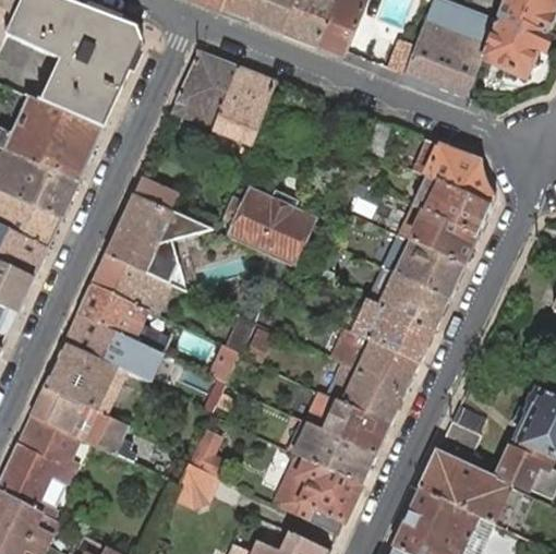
[(4,32),(19,0),(0,0),(0,43),(4,32)]
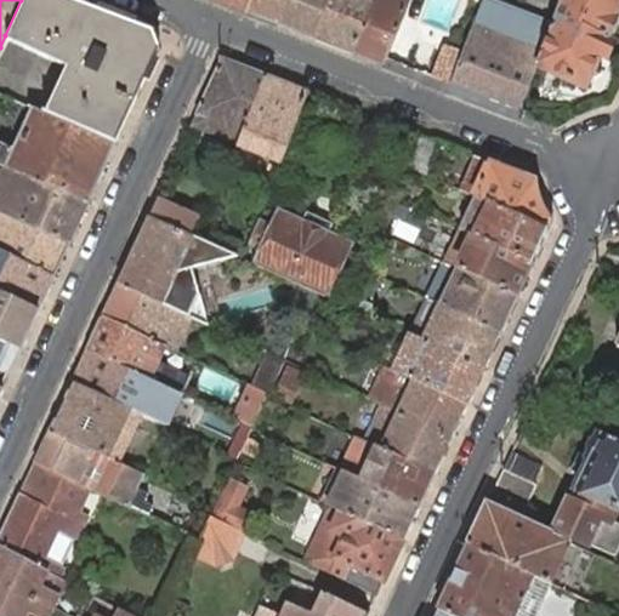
[(78,0),(21,0),(5,35),(51,57),(66,64),(44,110),(113,141),(158,45),(151,28),(134,22),(95,7),(94,5),(78,0)]
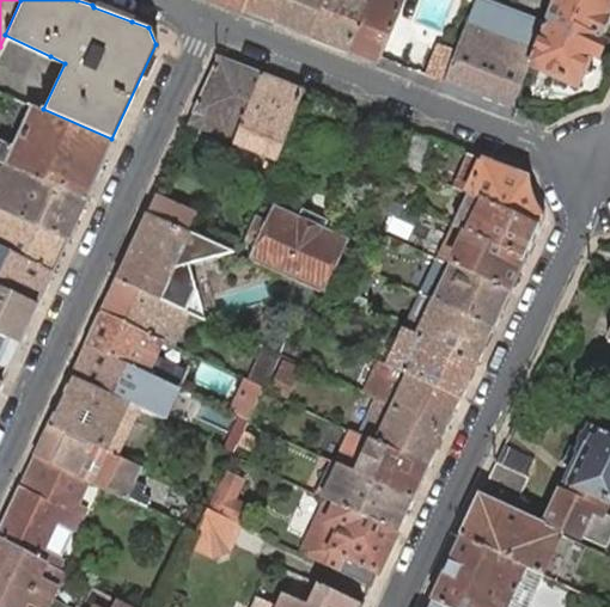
[(243,0),(310,26),(319,0),(243,0)]
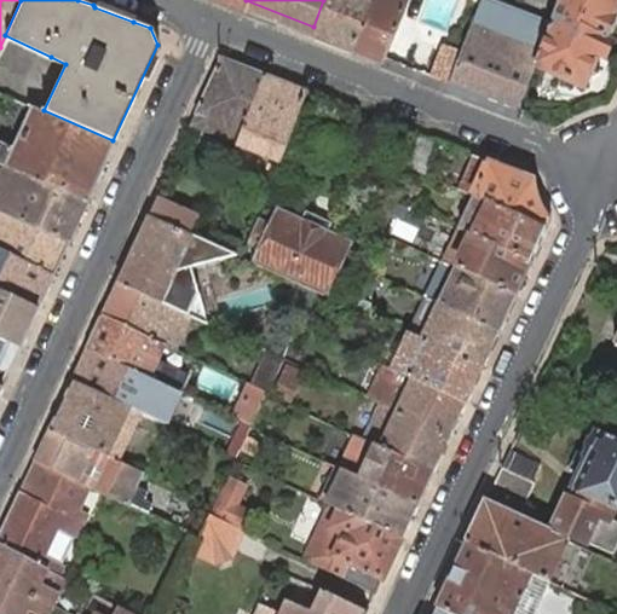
[(323,0),(313,27),(351,41),(365,0),(323,0)]
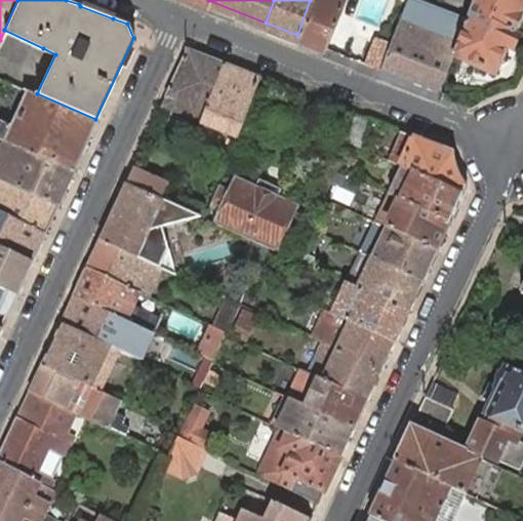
[(310,0),(297,35),(323,45),(340,0),(310,0)]
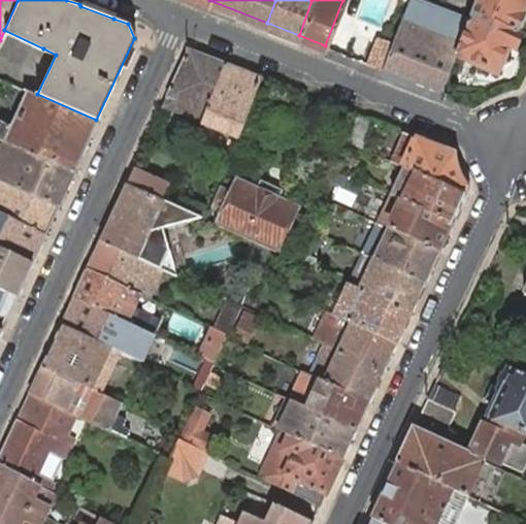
[(423,9),(458,23),(459,20),(466,23),(468,18),(422,0),(406,0),(402,10),(403,10),(417,15),(418,11),(423,9)]
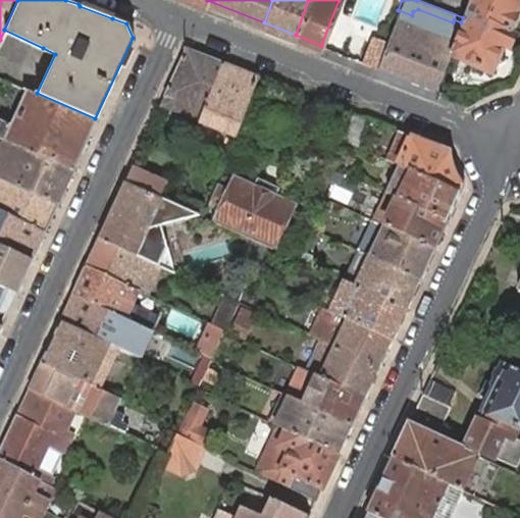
[(519,0),(469,0),(466,8),(511,30),(518,15),(514,13),(517,6),(519,0)]
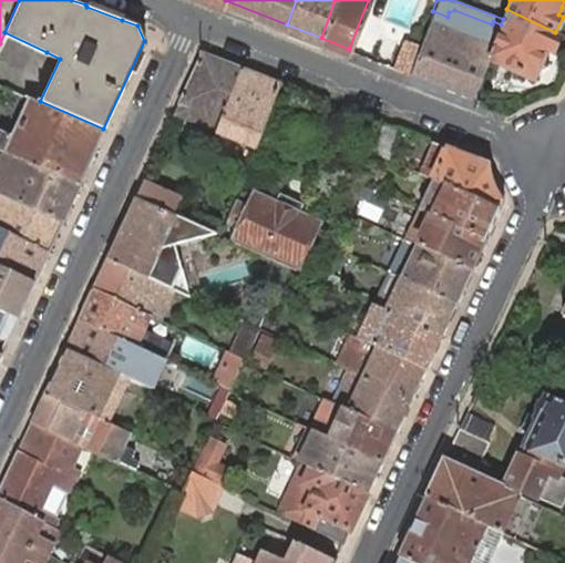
[(503,19),(501,24),(489,55),(492,58),(496,60),(504,63),(509,65),(532,77),(542,54),(545,48),(551,51),(557,34),(555,32),(506,9),(503,19)]
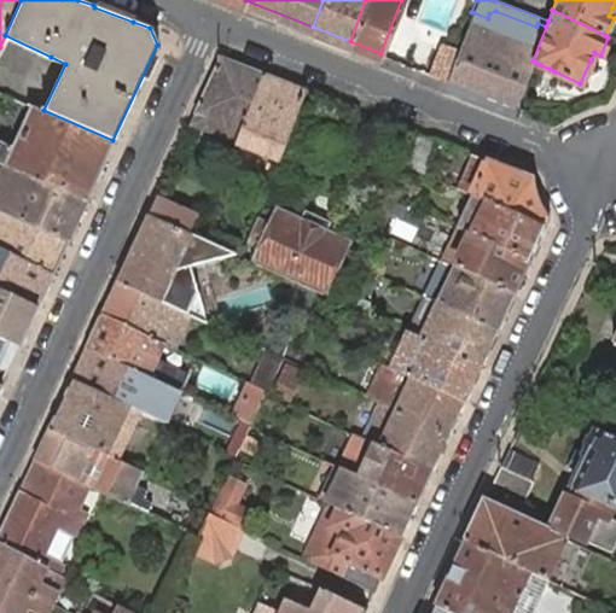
[(488,18),(472,12),(458,50),(459,50),(448,79),(515,105),(533,60),(546,27),(538,23),(536,27),(495,11),(489,13),(488,18)]
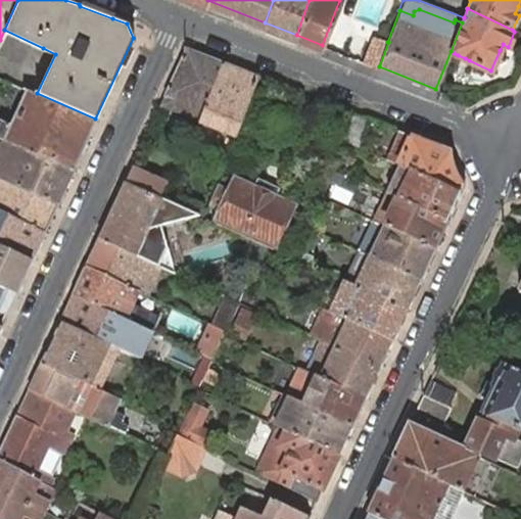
[(373,36),(363,60),(379,66),(388,42),(387,42),(373,36)]
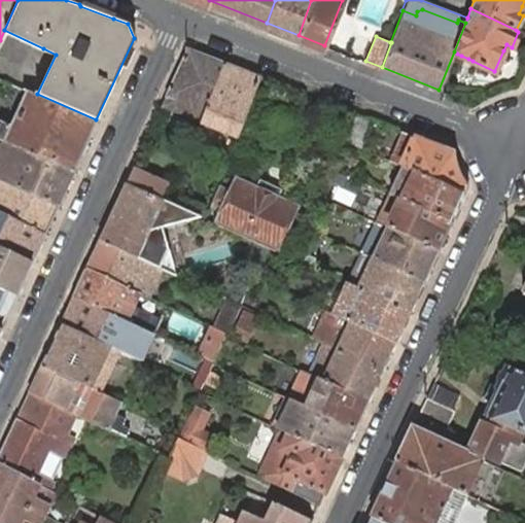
[(187,46),(161,104),(170,107),(174,97),(199,106),(195,116),(200,118),(223,60),(187,46)]
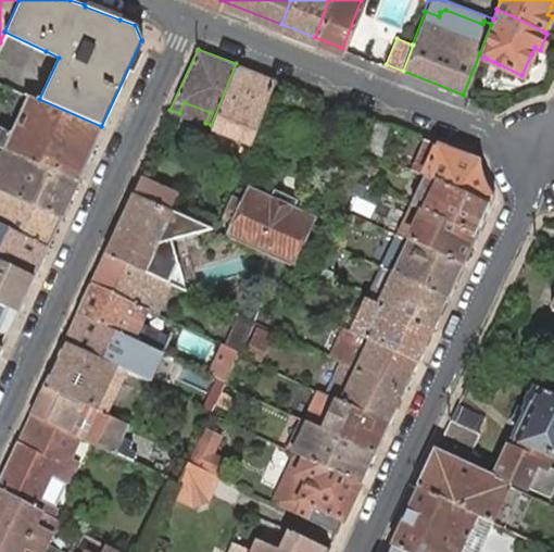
[(274,78),(236,63),(211,125),(211,126),(250,141),(274,78)]
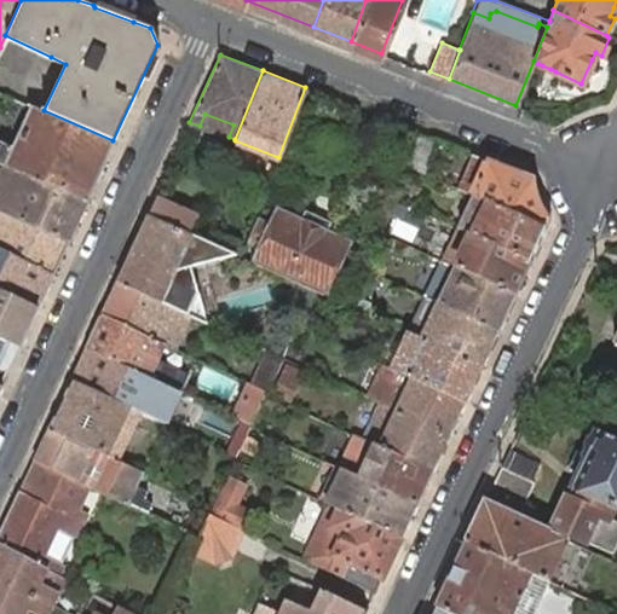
[(86,198),(113,140),(44,110),(36,106),(18,148),(11,144),(0,139),(0,160),(4,162),(86,198)]
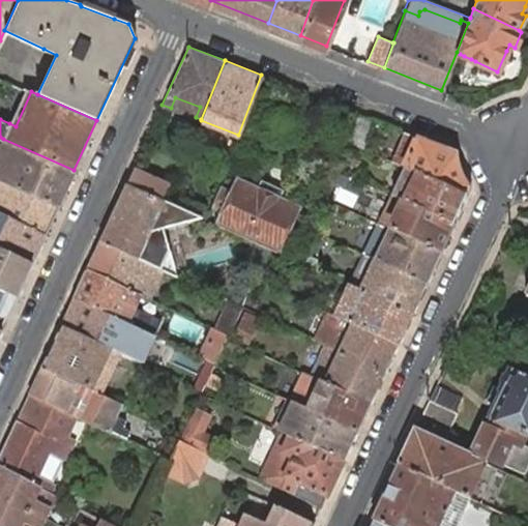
[(175,97),(171,108),(196,117),(200,107),(175,97)]
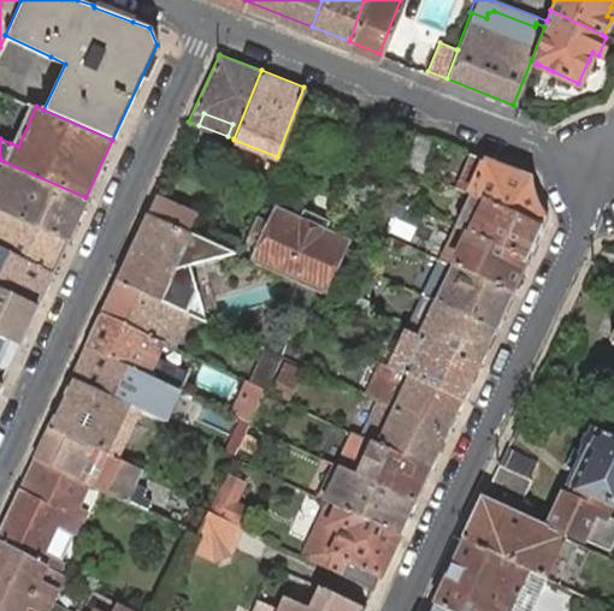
[(434,136),(415,130),(405,160),(420,168),(434,136)]
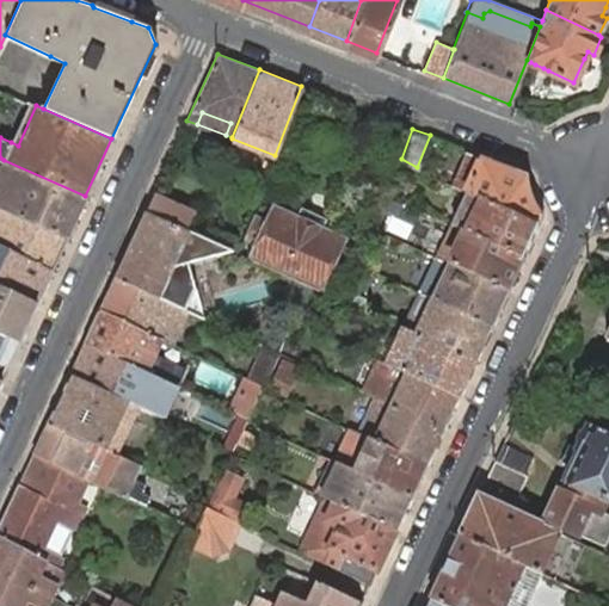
[(480,196),(537,223),(542,214),(541,212),(540,209),(537,208),(536,205),(535,203),(534,202),(533,199),(531,197),(530,195),(530,192),(529,190),(528,187),(528,184),(527,183),(527,180),(526,177),(526,175),(526,172),(480,155),(468,150),(451,183),(466,189),(467,190),(480,196)]
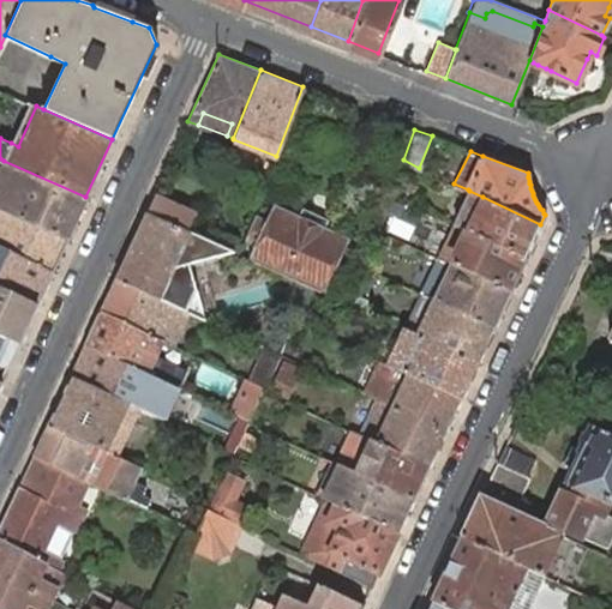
[(0,205),(67,236),(85,197),(4,161),(0,167),(0,205)]
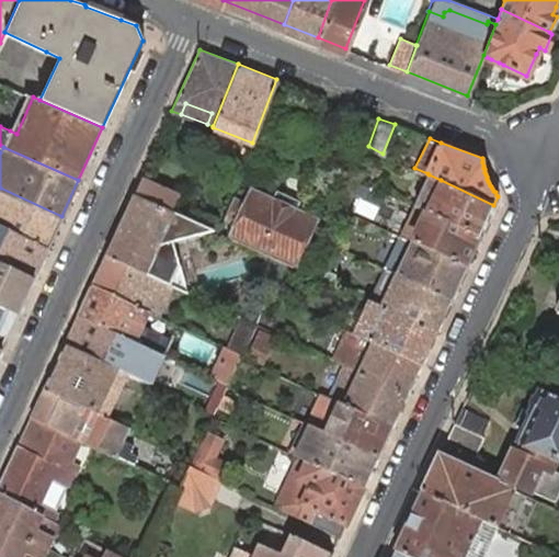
[(374,161),(377,152),(371,149),(366,159),(374,161)]
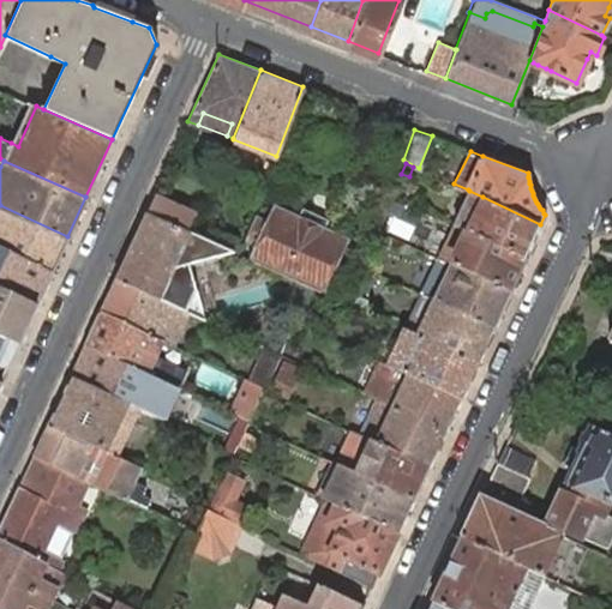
[(454,223),(454,224),(468,230),(526,257),(540,224),(483,197),(469,191),(466,198),(463,199),(454,221),(454,223)]
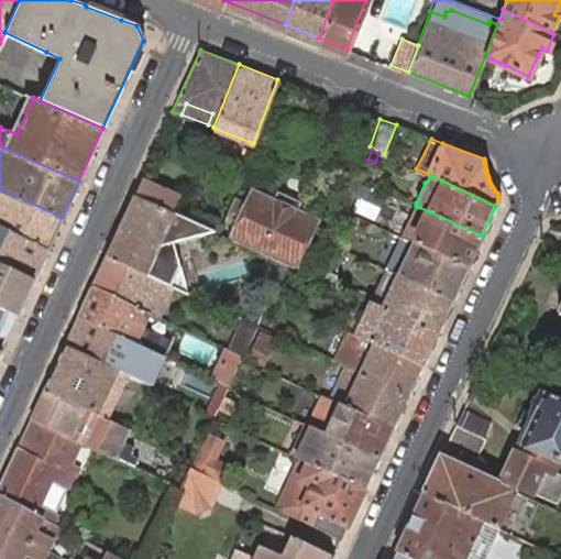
[(179,193),(141,176),(133,194),(172,210),(175,203),(179,193)]
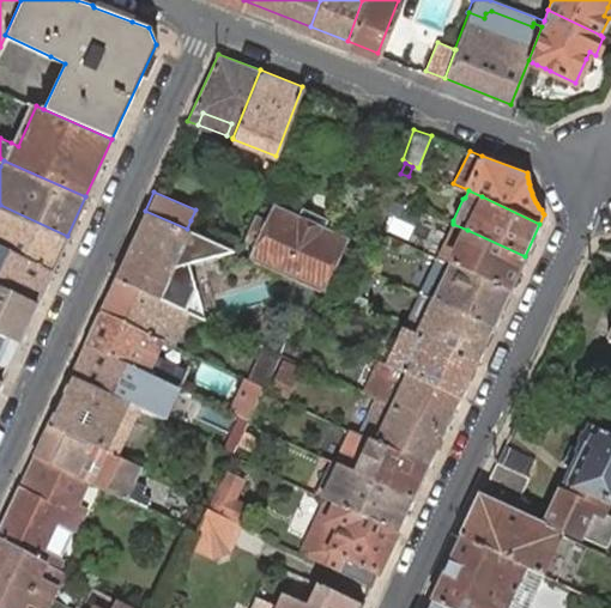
[(0,244),(52,269),(67,236),(0,205),(0,244)]
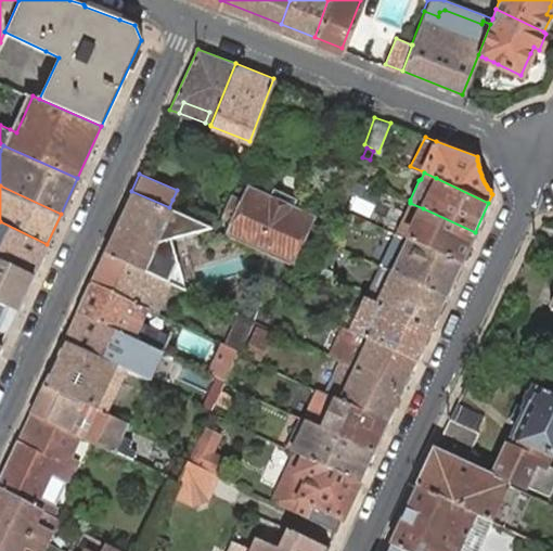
[(233,196),(229,195),(221,216),(222,217),(226,219),(233,222),(228,234),(281,258),(288,261),(309,217),(290,207),(294,199),(287,195),(279,192),(273,189),(269,199),(248,189),(243,202),(239,200),(233,196)]
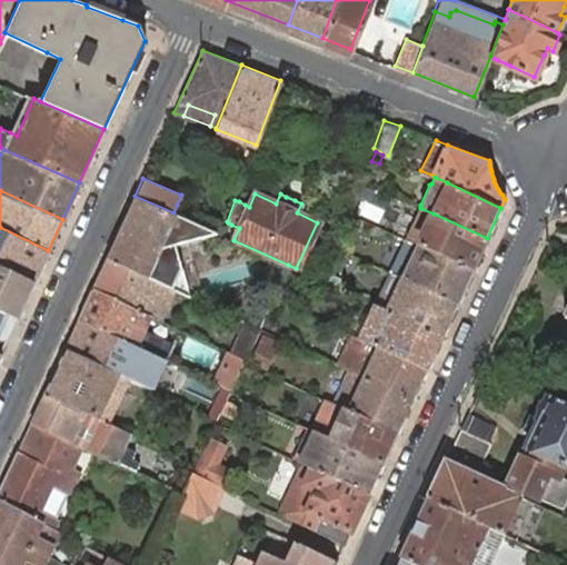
[(173,212),(135,196),(107,256),(171,286),(175,287),(190,294),(181,266),(175,243),(202,236),(217,231),(206,227),(188,219),(177,214),(173,212)]
